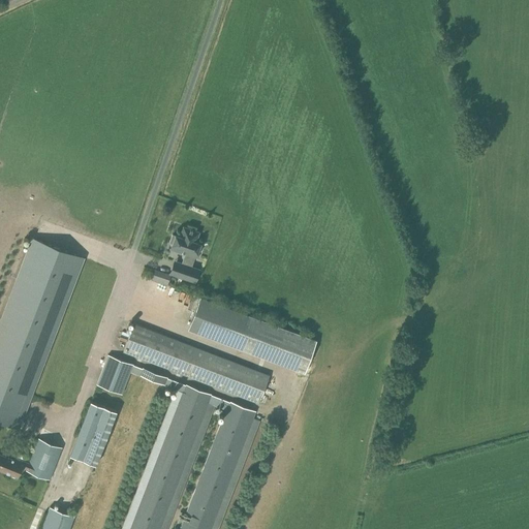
[(177,275),(194,281),(198,270),(191,267),(195,256),(199,244),(195,242),(198,232),(184,227),(181,237),(176,236),(173,235),(169,243),(173,244),(172,248),(186,253),(182,263),(181,263),(177,275)]
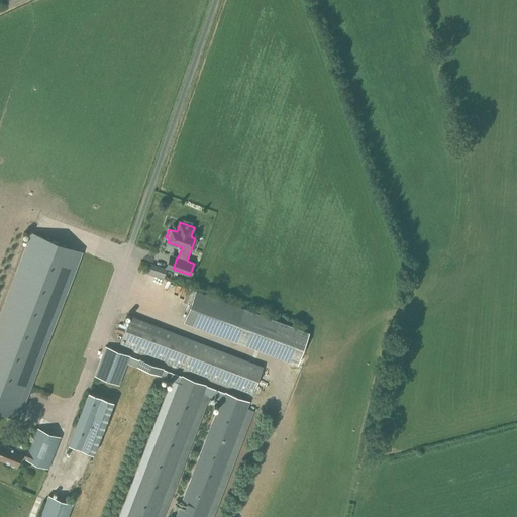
[(32,232),(17,273),(0,316),(0,412),(17,419),(82,251),(32,232)]
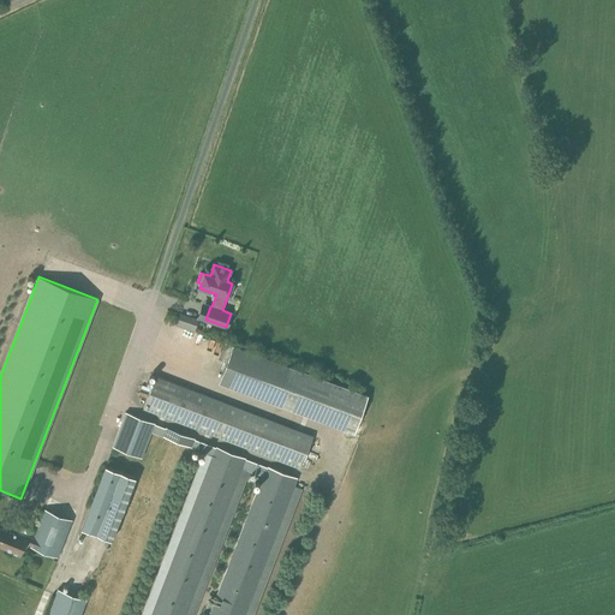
[(369,398),(291,368),(232,345),(218,383),(354,434),(369,398)]
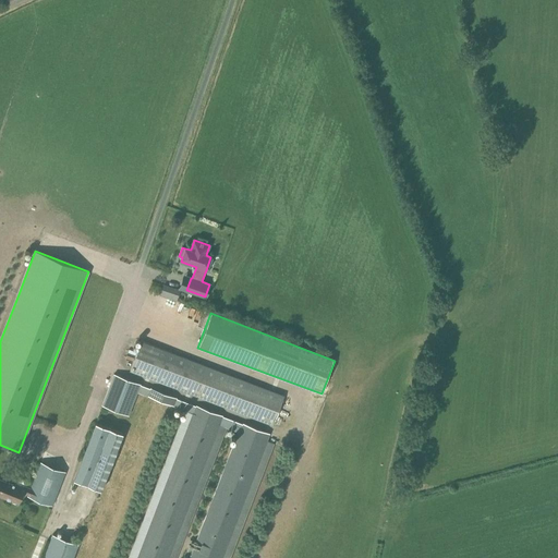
[(284,397),(141,341),(130,371),(274,426),(284,397)]
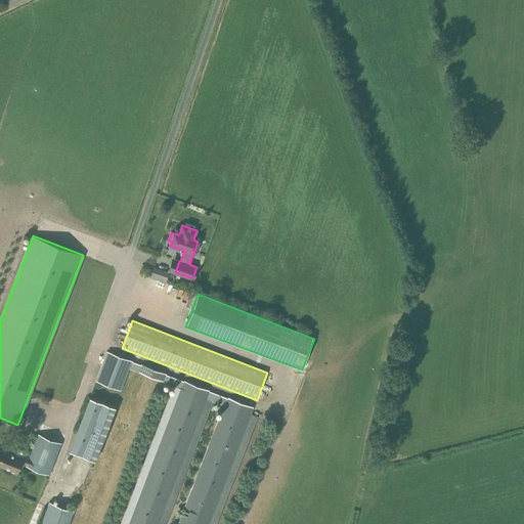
[(95,381),(121,391),(129,368),(138,372),(141,364),(132,361),(132,360),(107,351),(95,381)]
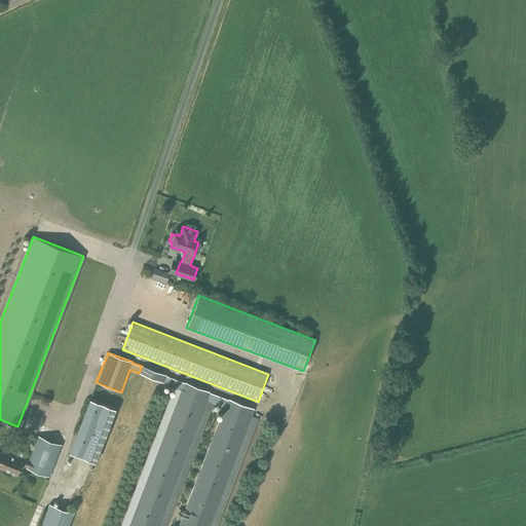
[(159,525),(208,400),(225,406),(227,399),(211,392),(184,382),(183,382),(181,389),(127,525),(159,525)]
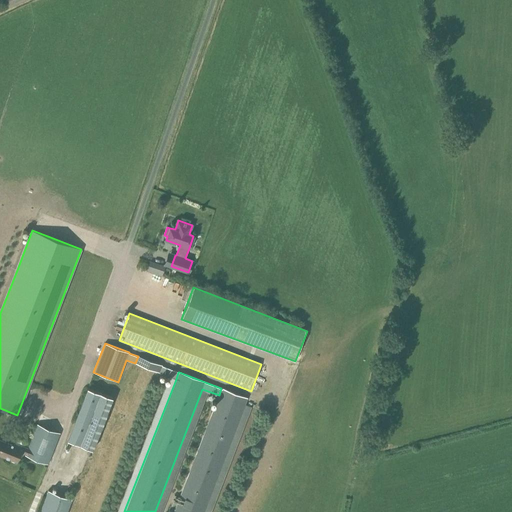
[(93,450),(113,398),(87,388),(67,440),(93,450)]
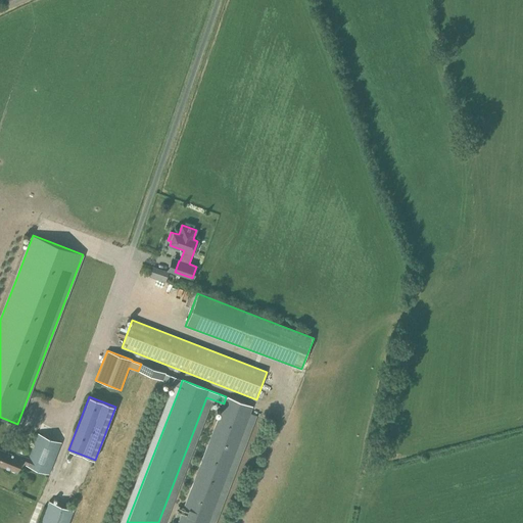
[(209,522),(254,407),(227,396),(226,396),(224,403),(178,522),(209,522)]
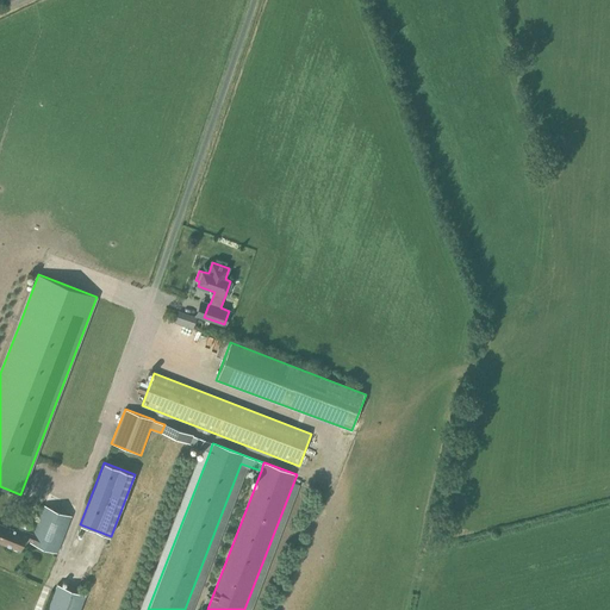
[(43,504),(30,542),(57,553),(73,516),(43,504)]
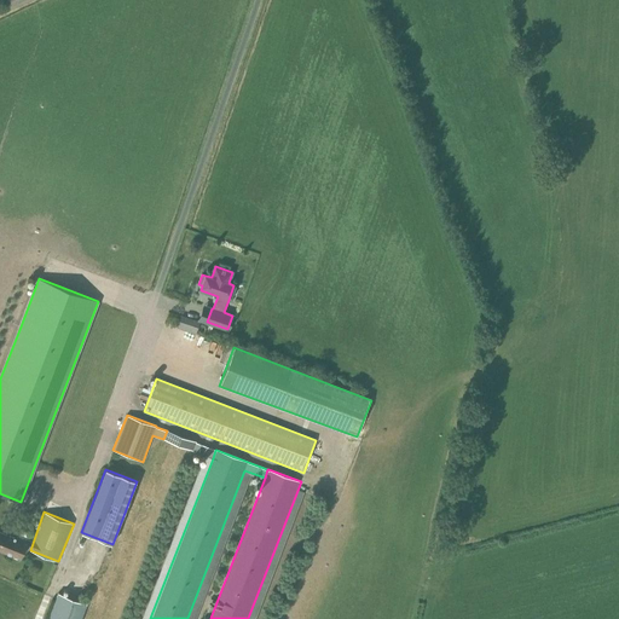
[(16,534),(15,537),(0,531),(0,549),(21,557),(27,539),(16,534)]
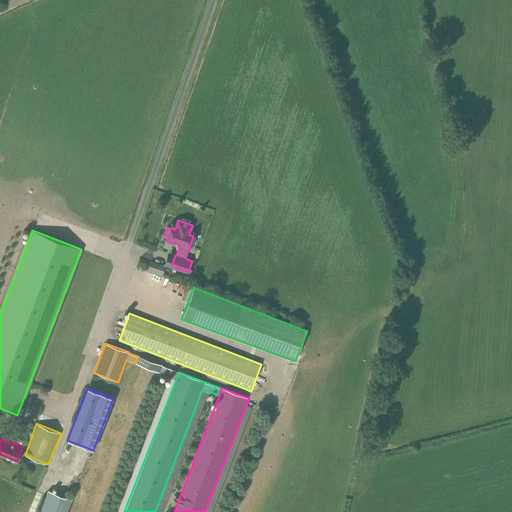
[(39,511),(66,511),(72,499),(47,490),(39,511)]
